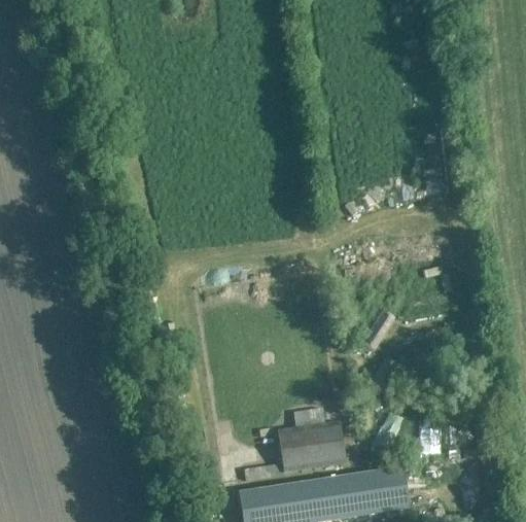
[(374,347),(394,315),(382,307),(360,339),(374,347)]
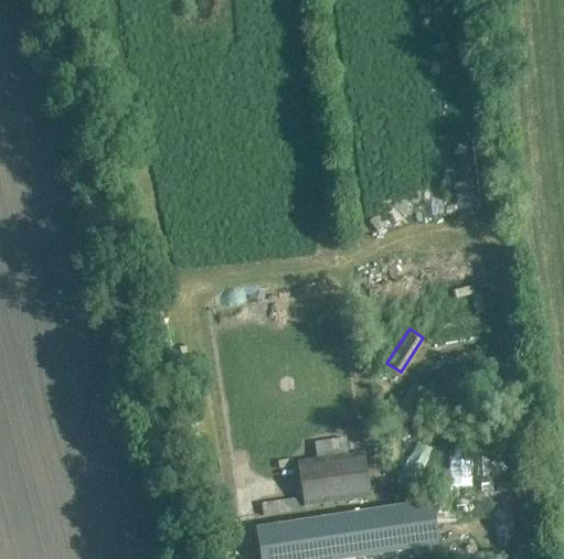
[(431,388),(414,378),(391,415),(407,425),(431,388)]
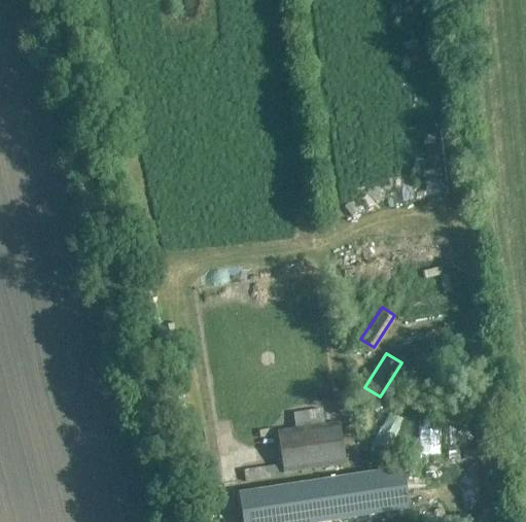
[(402,421),(386,411),(367,443),(383,453),(402,421)]
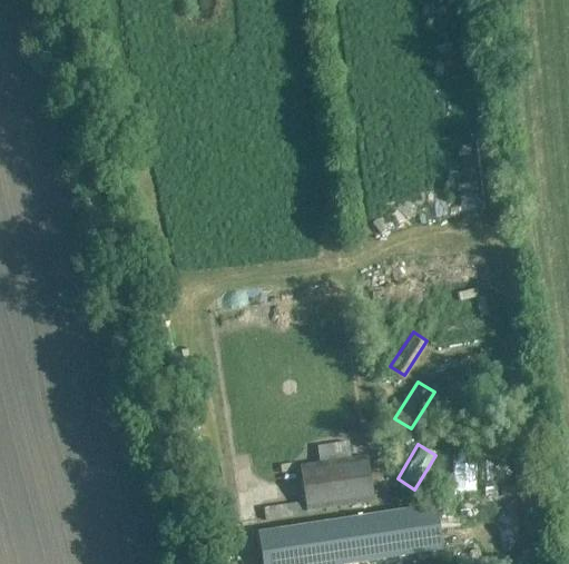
[(374,498),(369,453),(301,463),(306,508),(374,498)]
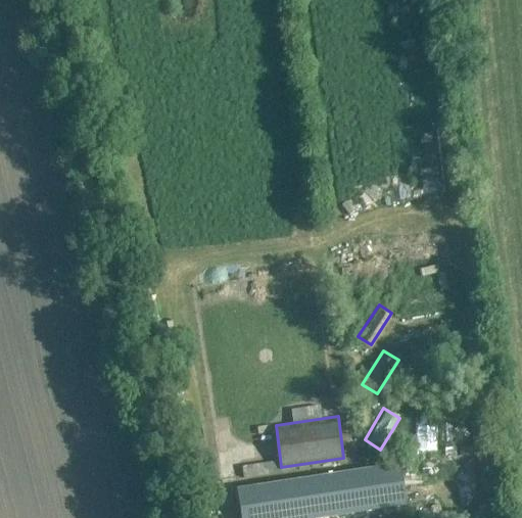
[(424,438),(436,438),(436,424),(423,424),(424,438)]
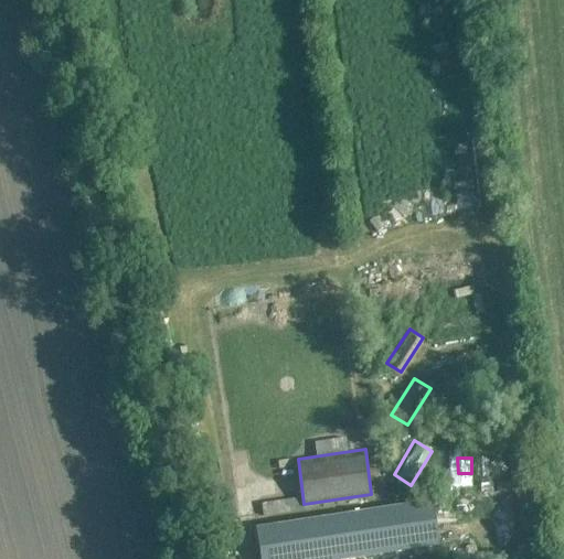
[(263,517),(302,511),(299,495),(259,502),(263,517)]
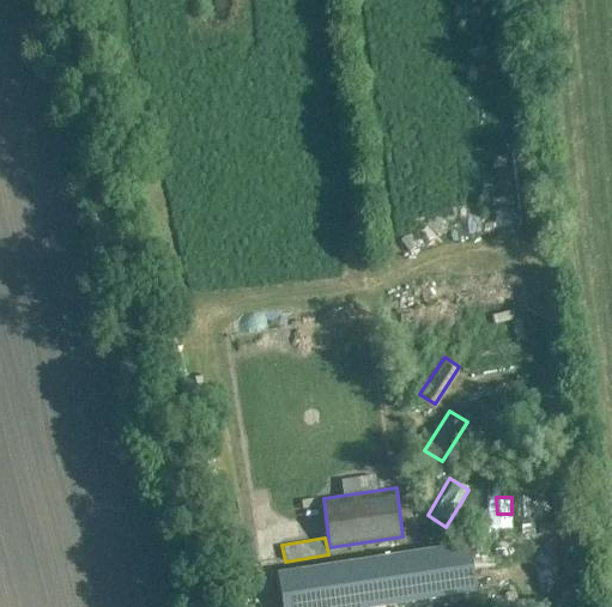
[(419,548),(278,570),(283,606),(355,606),(365,606),(429,596),(422,548),(419,548)]
